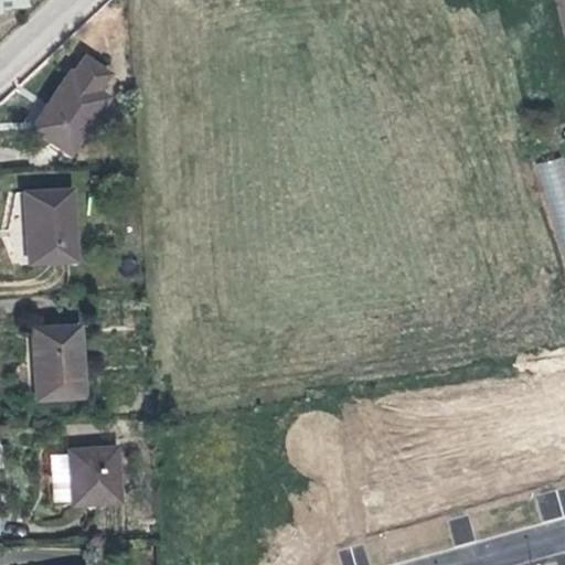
[(28,0),(0,0),(0,18),(3,18),(3,10),(29,8),(28,0)]
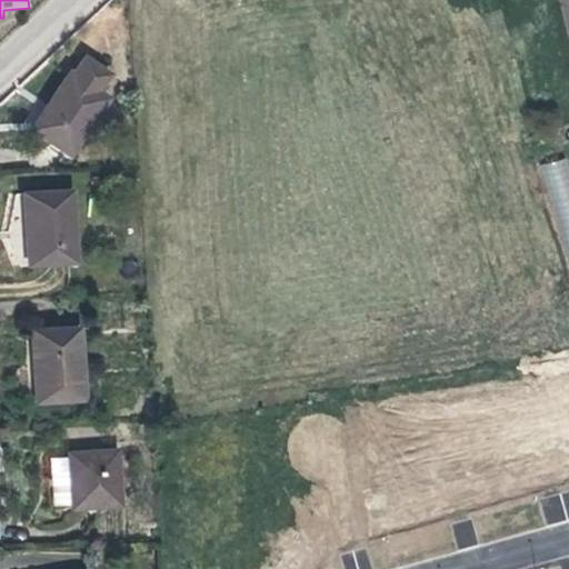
[(568,0),(557,0),(568,43),(568,42),(568,0)]
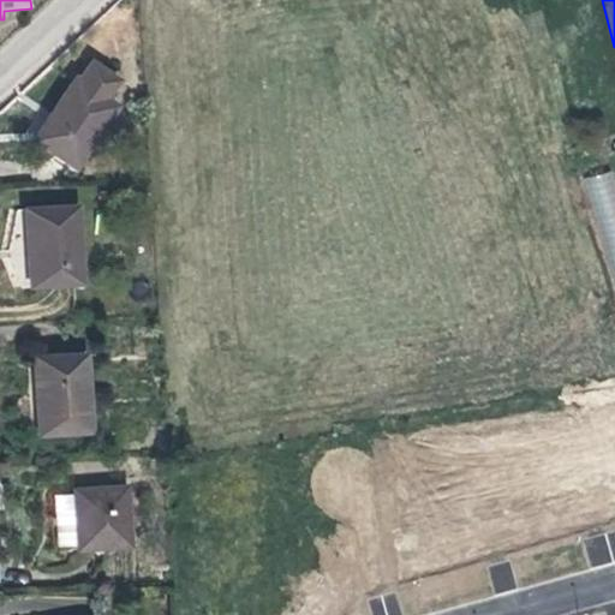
[(75,79),(34,139),(45,148),(73,167),(114,107),(75,79)]
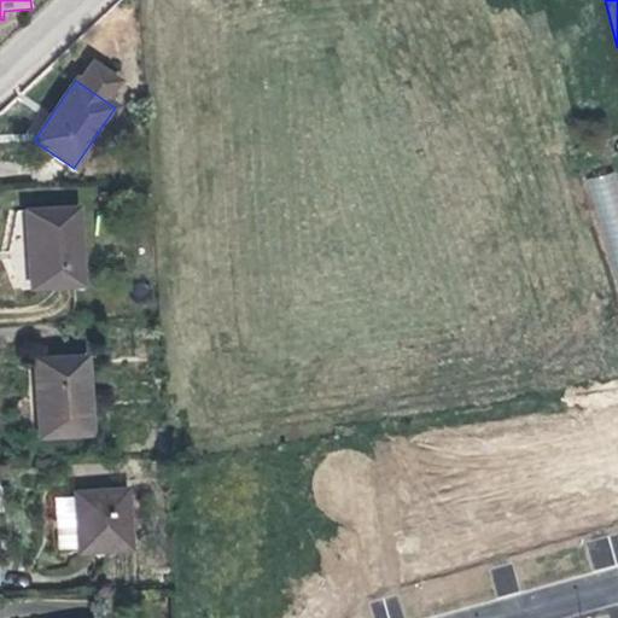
[(617,304),(617,170),(588,179),(617,305),(617,304)]
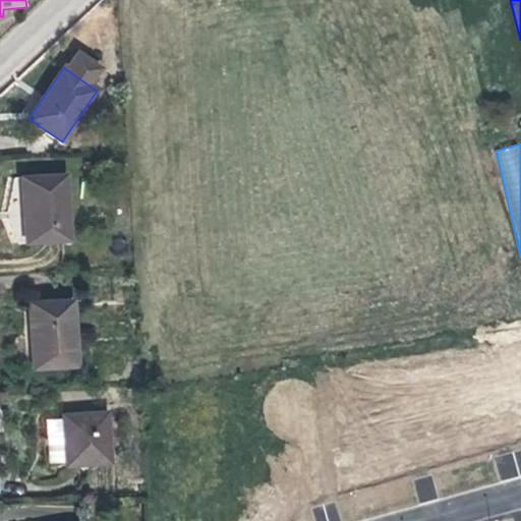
[(63,176),(20,179),(22,210),(23,241),(67,239),(63,176)]
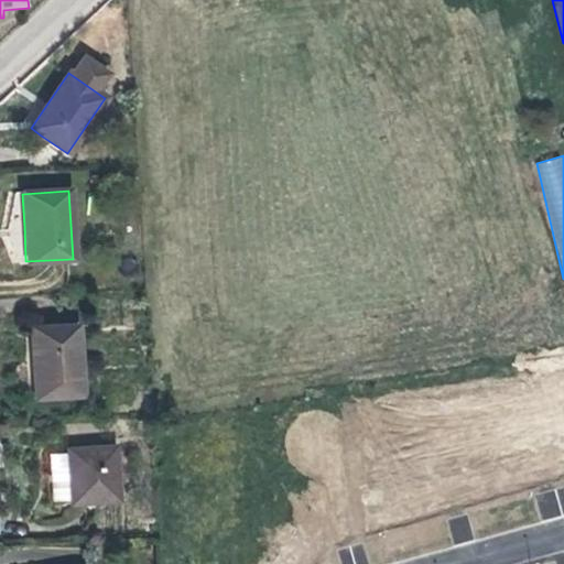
[(77,327),(30,329),(32,371),(33,399),(80,397),(77,327)]
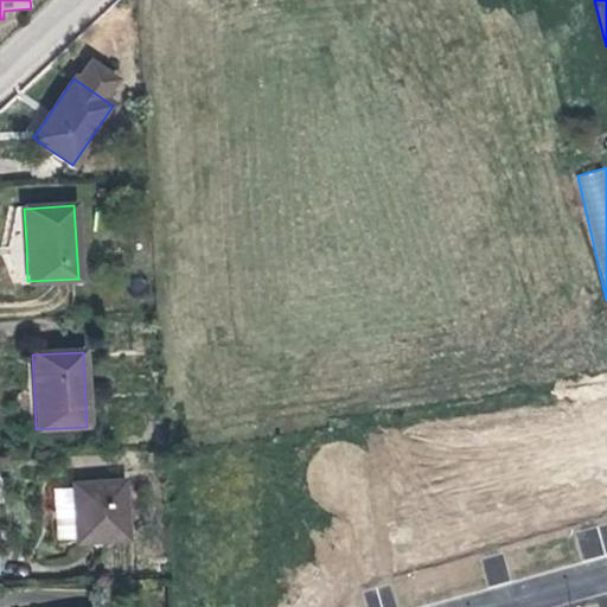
[(122,481),(72,484),(72,489),(75,537),(75,542),(126,538),(122,481)]
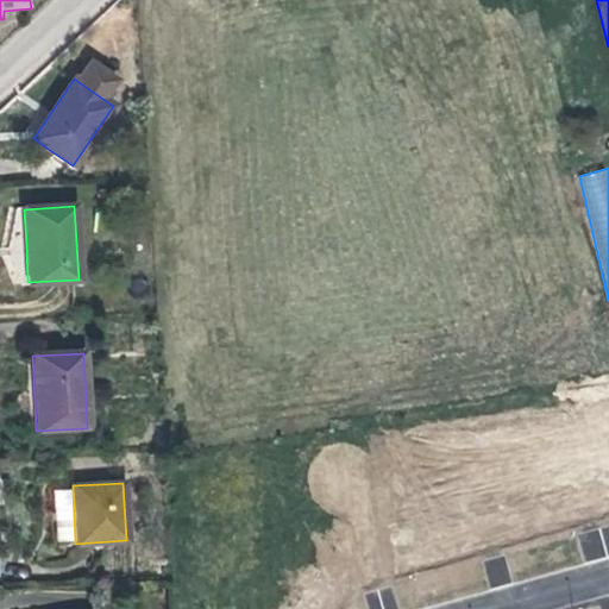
[(75,539),(73,490),(51,491),(54,540),(62,540),(75,539)]
